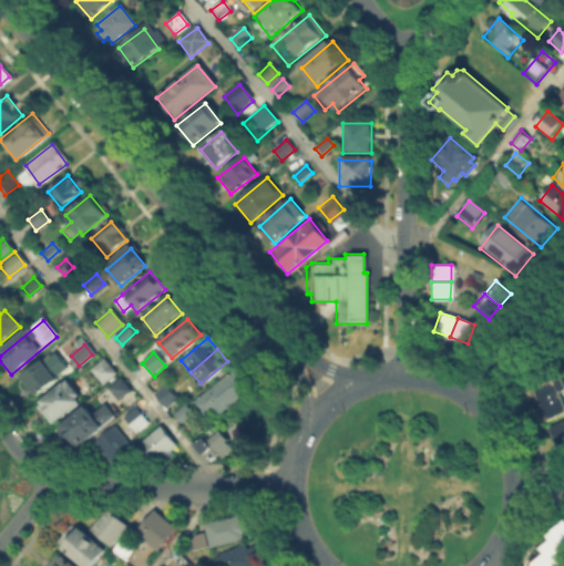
[(22,379),(43,361),(58,378),(37,395),(22,379)]
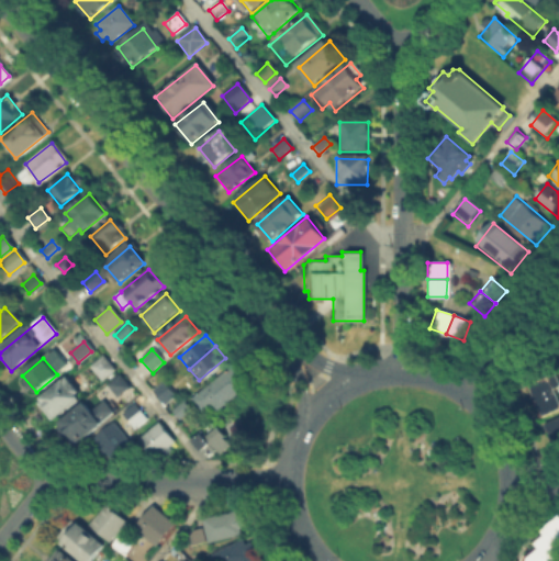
[(115,371),(103,382),(92,369),(104,358),(115,371)]
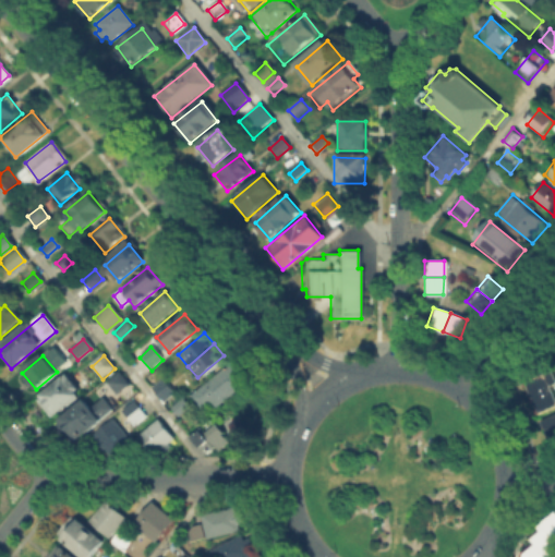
[(189,395),(233,356),(242,367),(237,373),(244,380),(215,407),(208,399),(198,407),(189,395)]
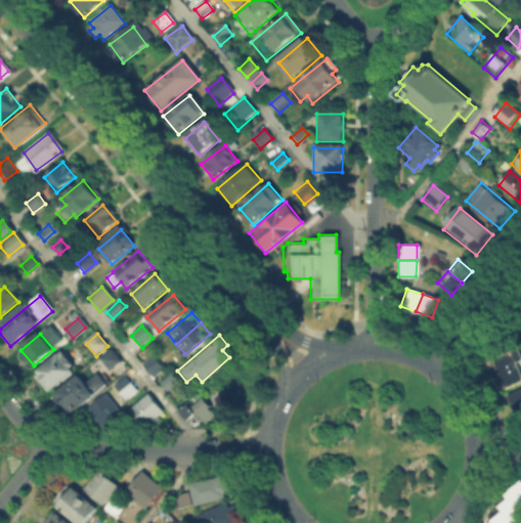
[(501,388),(520,379),(513,361),(520,358),(513,343),(485,356),(501,388)]
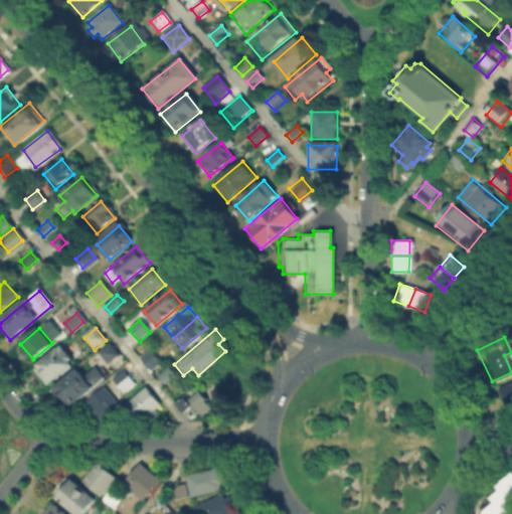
[(112,345),(120,357),(108,365),(99,353),(112,345)]
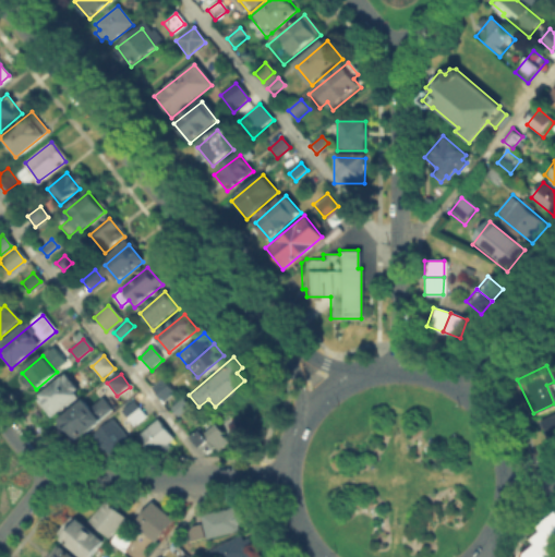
[(40,397),(68,375),(83,392),(56,415),(40,397)]
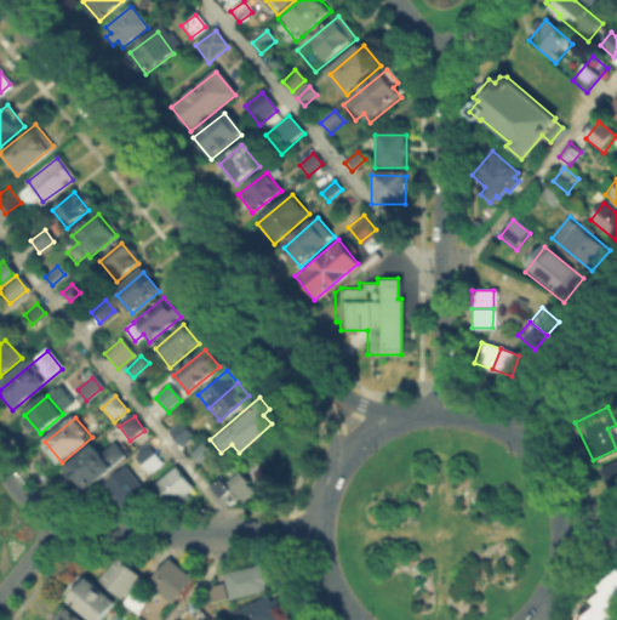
[(177,419),(164,428),(178,447),(192,437),(177,419)]
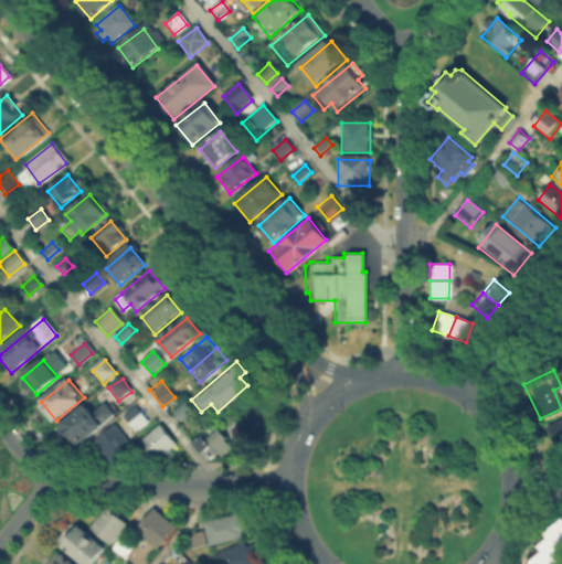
[(97,411),(106,403),(115,414),(106,422),(97,411)]
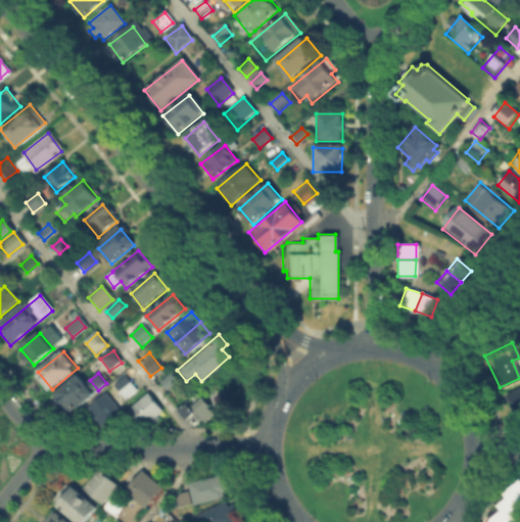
[(54,394),(78,374),(94,393),(69,414),(54,394)]
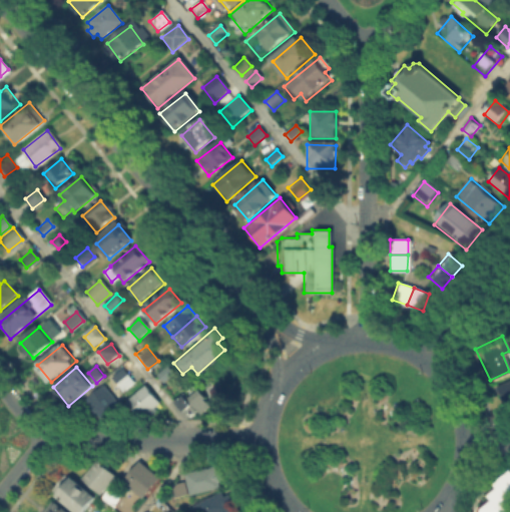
[(155,376),(165,368),(170,374),(160,382),(155,376)]
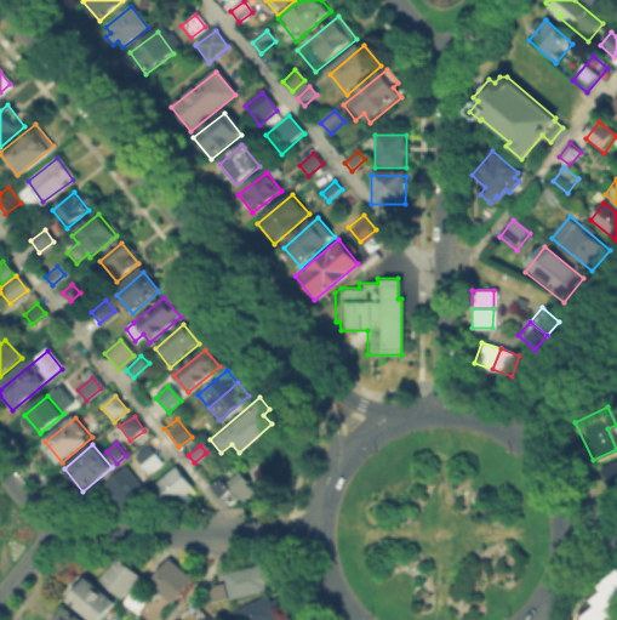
[(135,458),(146,449),(152,455),(140,465),(135,458)]
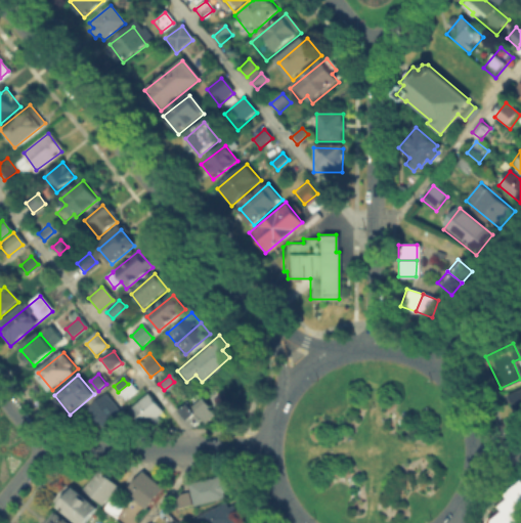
[(132,385),(137,391),(127,400),(122,394),(132,385)]
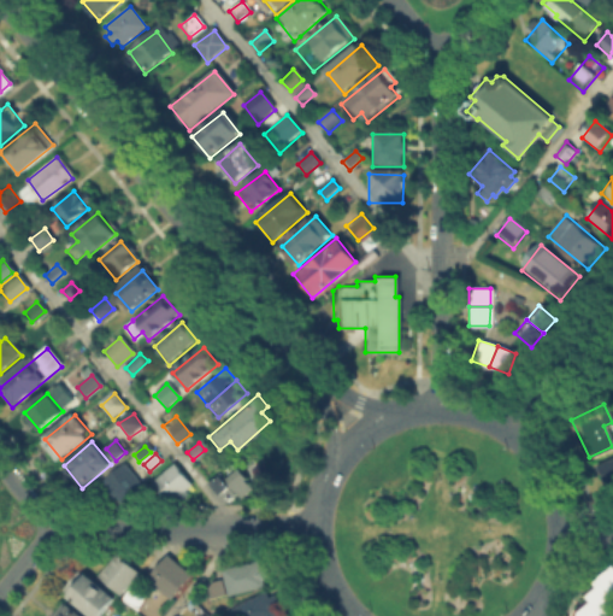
[(612,455),(593,465),(609,499),(612,497),(612,455)]
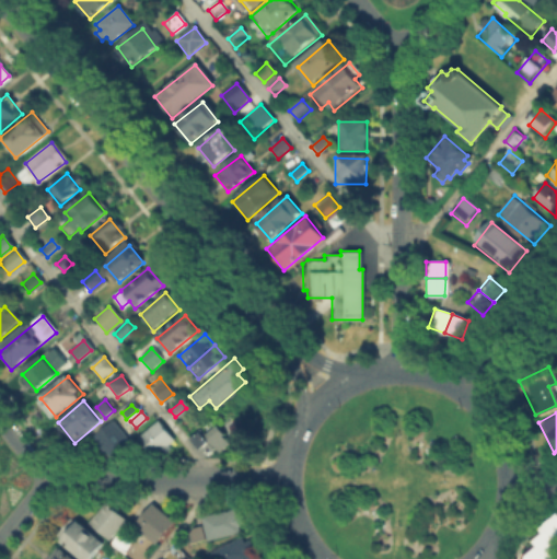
[(93,437),(111,422),(128,444),(109,458),(93,437)]
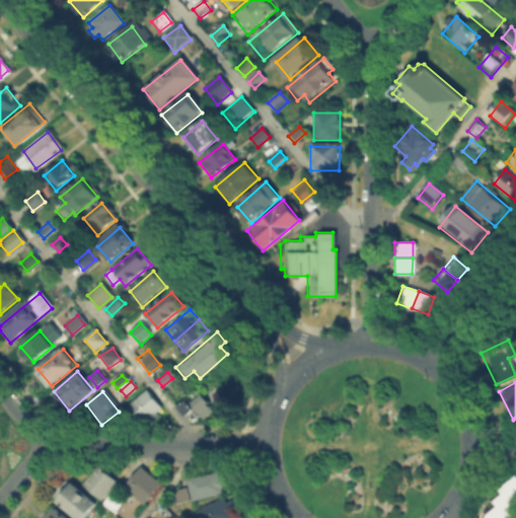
[(148,391),(164,411),(146,426),(130,405),(148,391)]
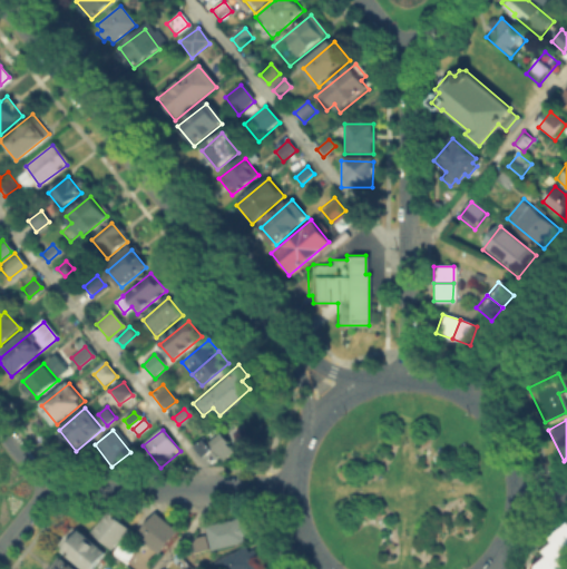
[(218,433),(235,452),(214,471),(197,452),(218,433)]
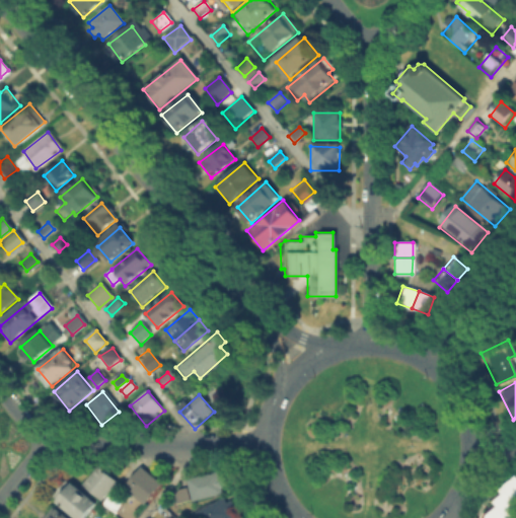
[(102,500),(84,485),(98,466),(117,482),(102,500)]
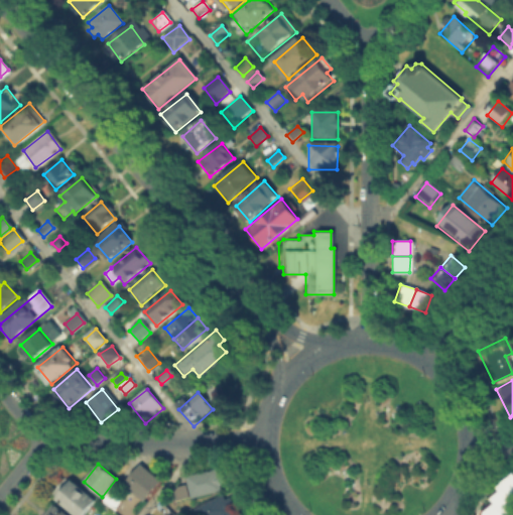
[(124,485),(140,467),(157,481),(142,499),(124,485)]
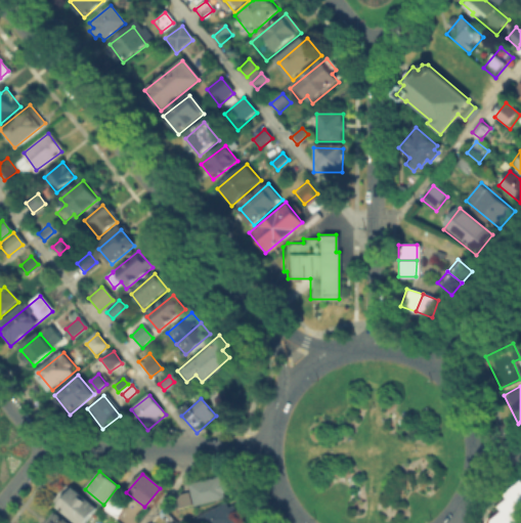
[(188,483),(224,474),(229,496),(194,505),(188,483)]
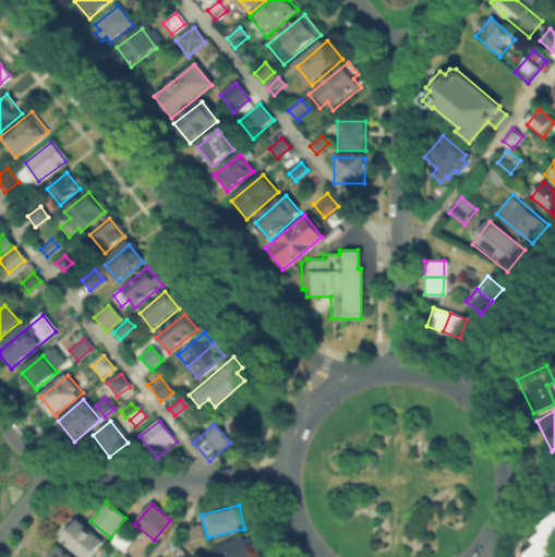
[(554,552),(538,531),(532,524),(551,510),(554,516),(554,552)]
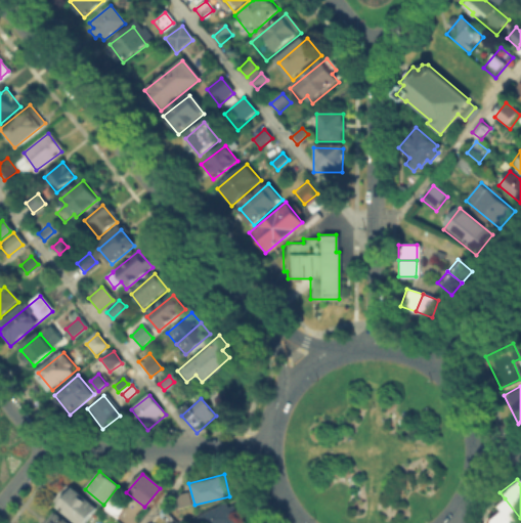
[(79,522),(58,507),(73,488),(99,509),(87,522),(79,522)]
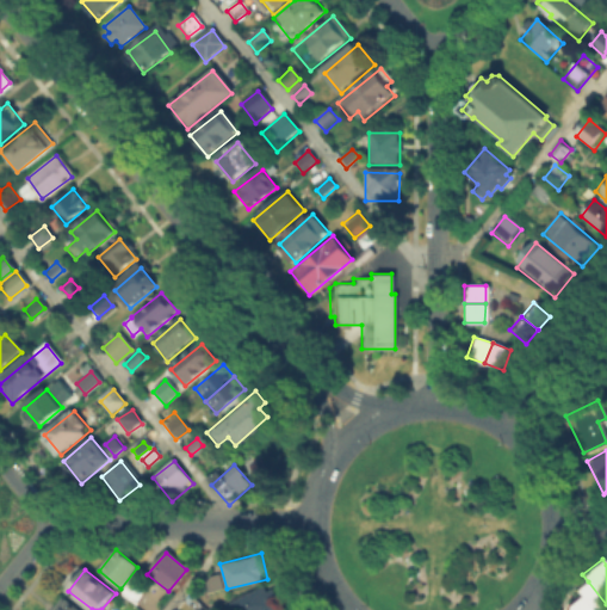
[(203,581),(217,577),(221,587),(205,592),(203,581)]
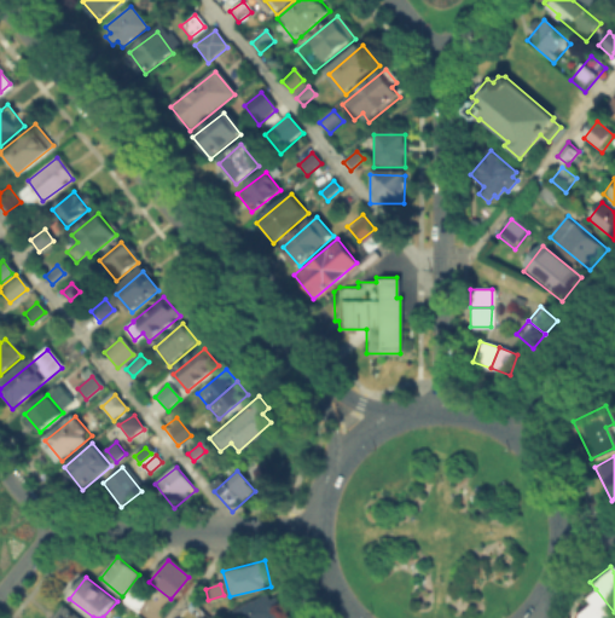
[(576,617),(576,614),(590,604),(586,601),(584,598),(596,589),(614,612),(614,617),(576,617)]
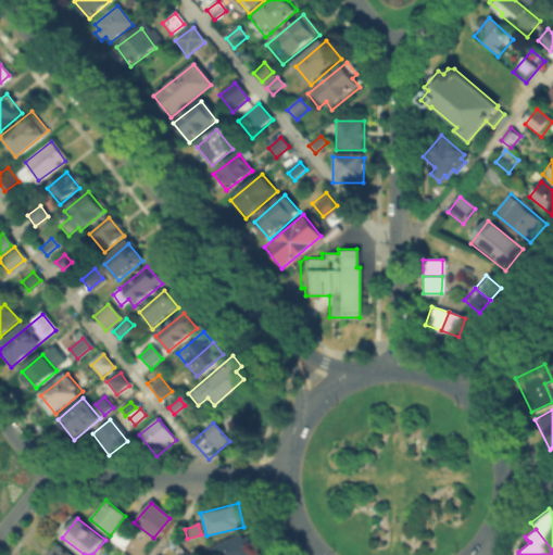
[(112,541),(120,530),(132,539),(123,550),(112,541)]
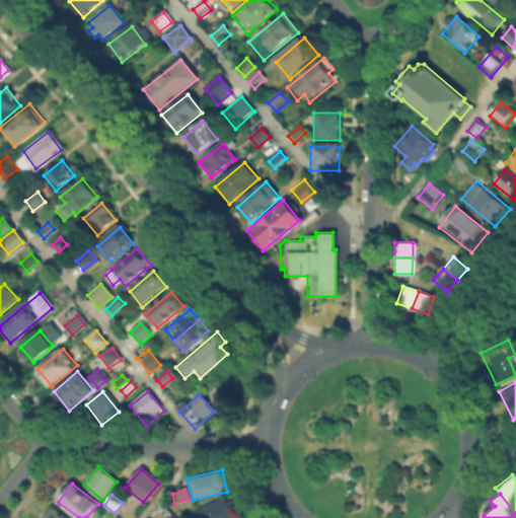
[(197,517),(195,512),(227,498),(236,517),(197,517)]
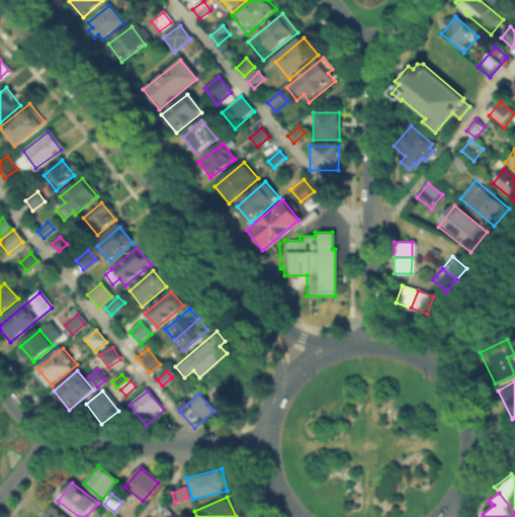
[(44,516),(53,506),(66,516),(44,516)]
